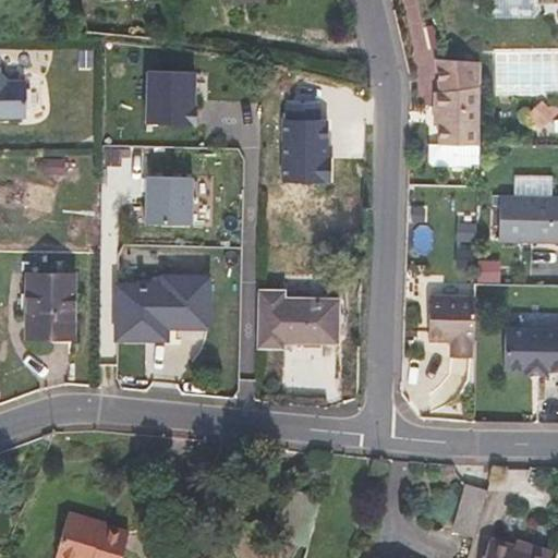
[(164,21),(160,0),(150,2),(154,22),(164,21)]
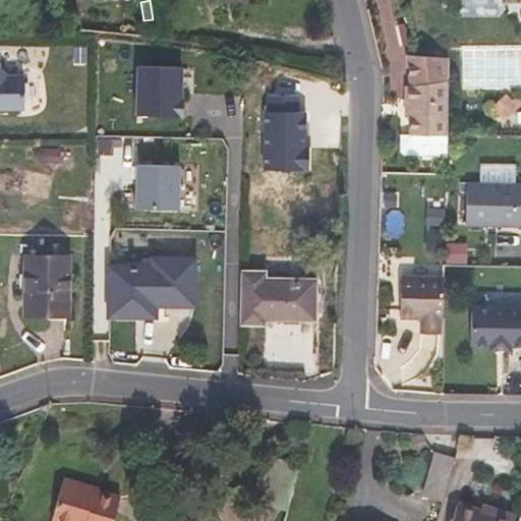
[(0,52),(0,51),(0,108),(25,108),(25,76),(8,76),(1,68),(0,52)]
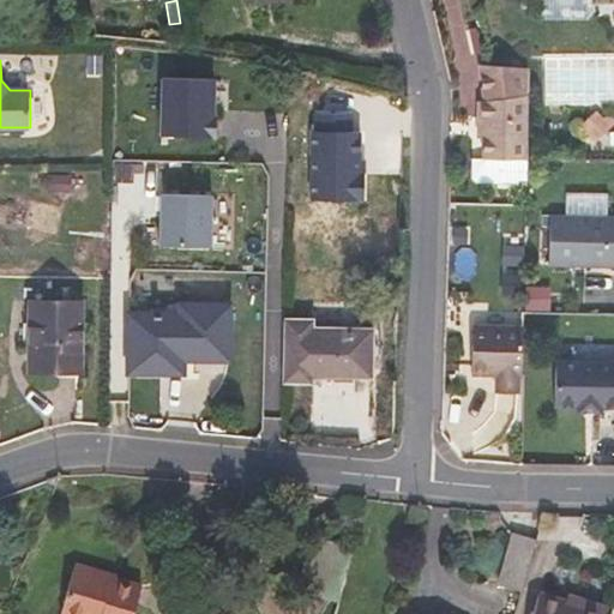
[(529,158),(531,67),(487,65),(494,98),(485,98),(480,100),(480,128),(485,128),(485,158),(473,158),(473,182),(521,184),(521,180),(528,181),(528,160),(529,158)]
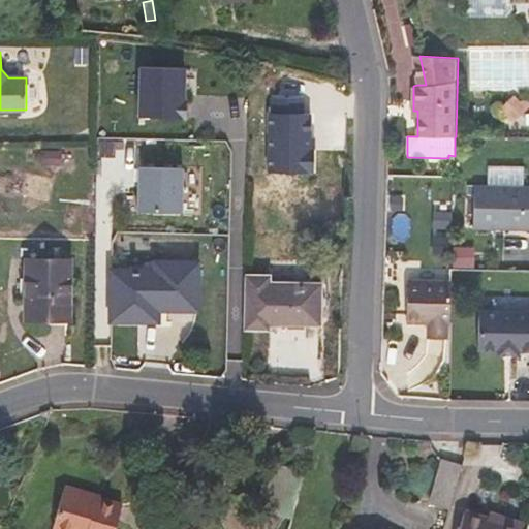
[(417,85),(426,85),(419,56),(413,56),(417,85)]
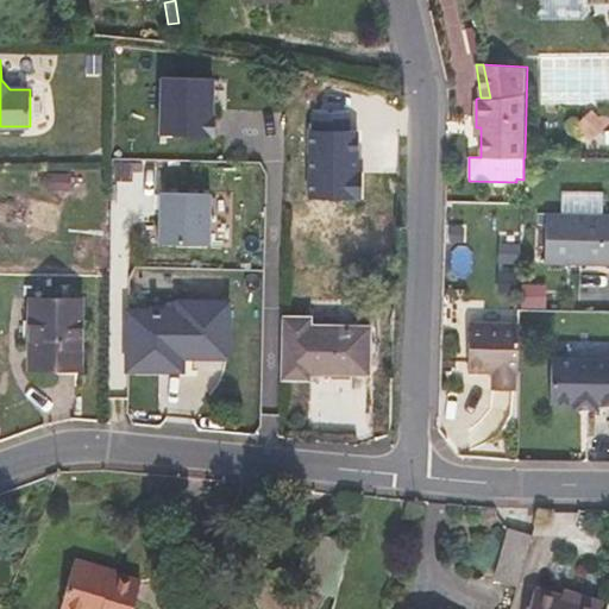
[(212,76),(161,76),(158,133),(212,133),(212,76)]
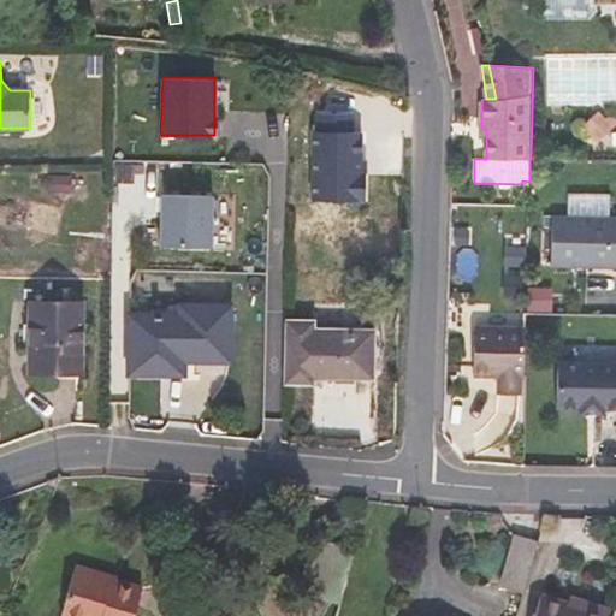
[(314,200),(367,202),(369,173),(360,113),(351,110),(351,98),(330,93),(313,112),(314,200)]
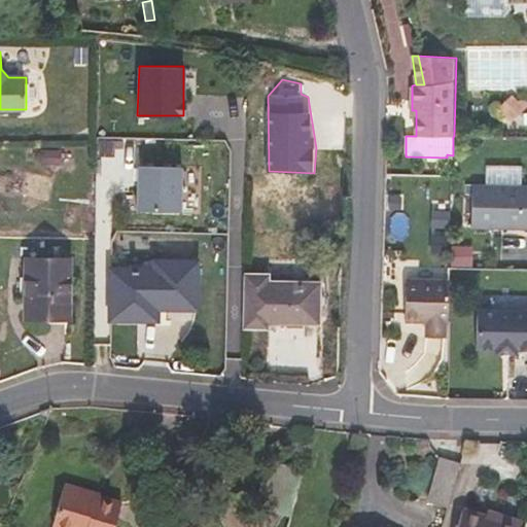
[(182,211),(184,166),(136,166),(135,210),(182,211)]
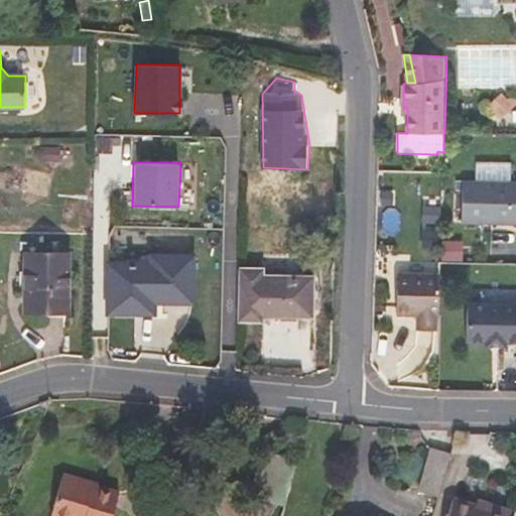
[(515,179),(465,181),(466,222),(484,221),(484,217),(506,217),(506,221),(515,220),(515,179)]
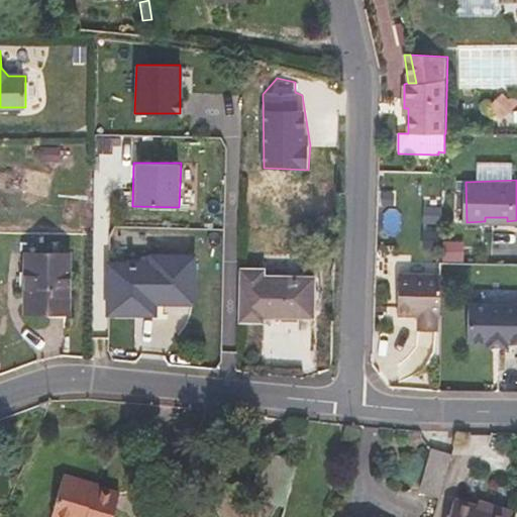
[(69,313),(70,254),(25,253),(24,312),(69,313)]
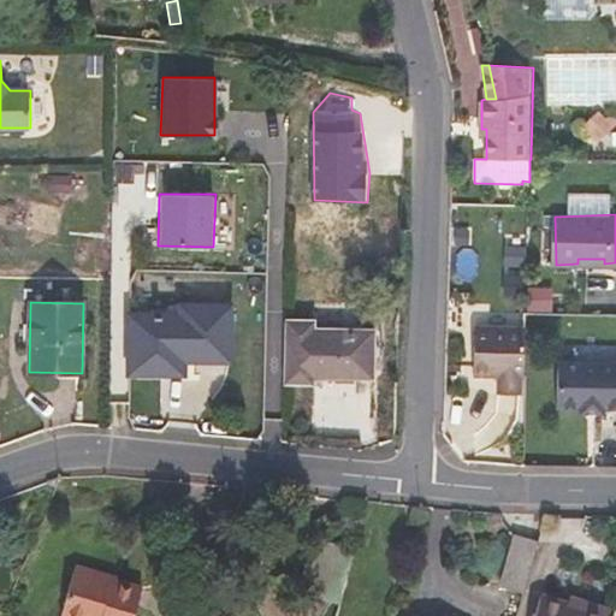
[(187,308),(184,315),(129,315),(129,373),(184,373),(187,359),(231,362),(227,312),(187,308)]
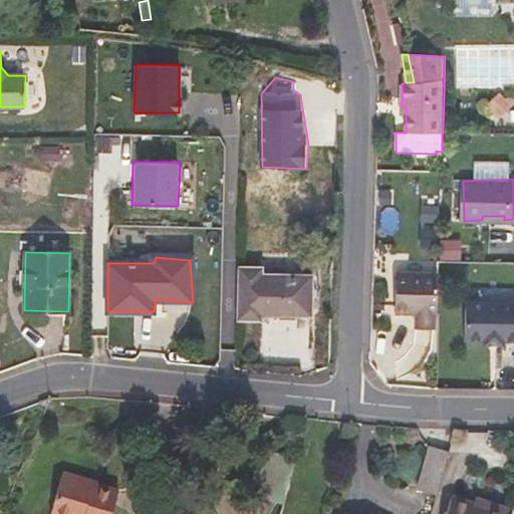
[(312,316),(313,274),(263,274),(263,267),(238,266),(237,321),(262,321),(262,316),(312,316)]
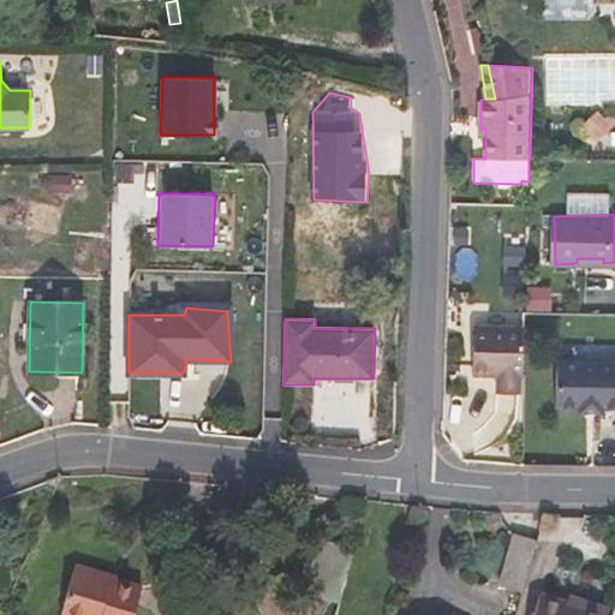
[(524,377),(526,326),(475,324),(473,376),(497,376),(496,394),(521,394),(523,377),(524,377)]
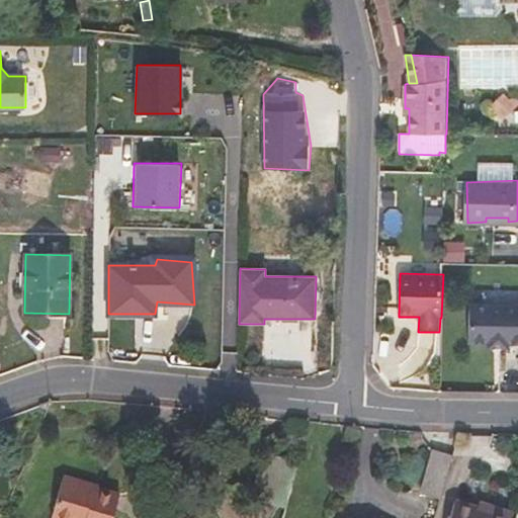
[(472,310),(470,310),(469,343),(489,343),(489,347),(509,347),(509,343),(517,343),(517,305),(502,305),(502,310),(493,310),(488,305),(478,305),(472,310)]
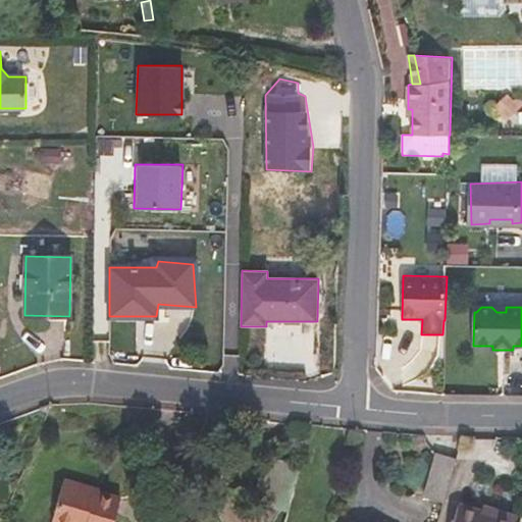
[(446,501),(457,459),(436,454),(425,494),(446,501)]
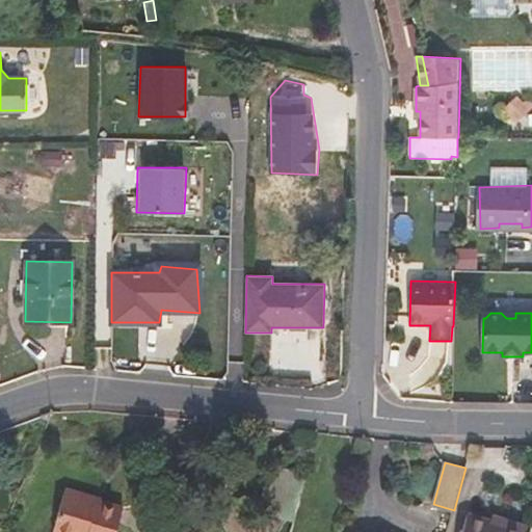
[(116,531),(126,505),(67,487),(53,531),(116,531)]
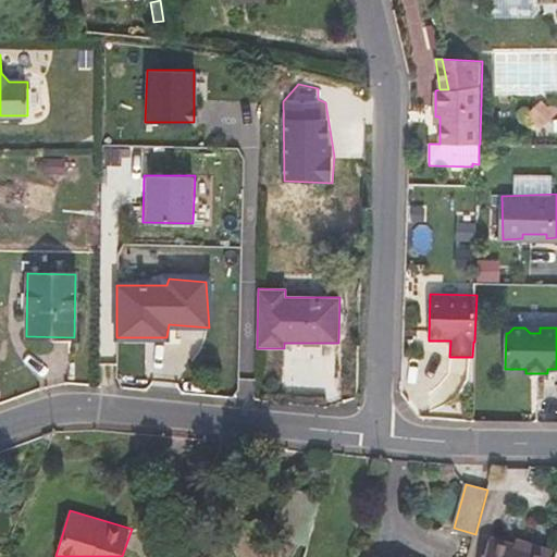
[(515,544),(490,537),(484,556),(549,556),(553,549),(528,543),(527,547),(515,544)]
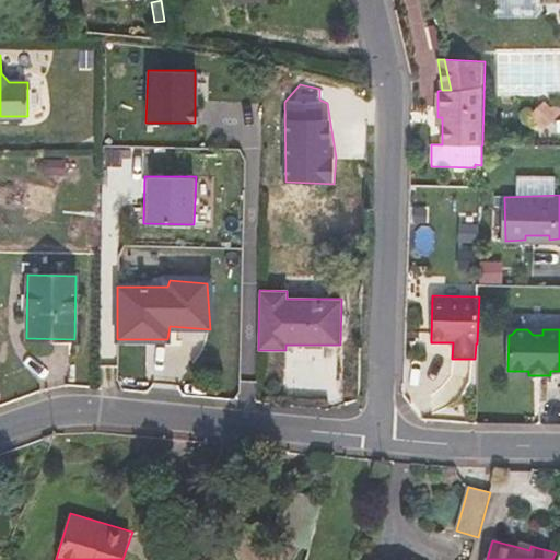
[(529,550),(531,546),(518,541),(517,547),(529,550)]
